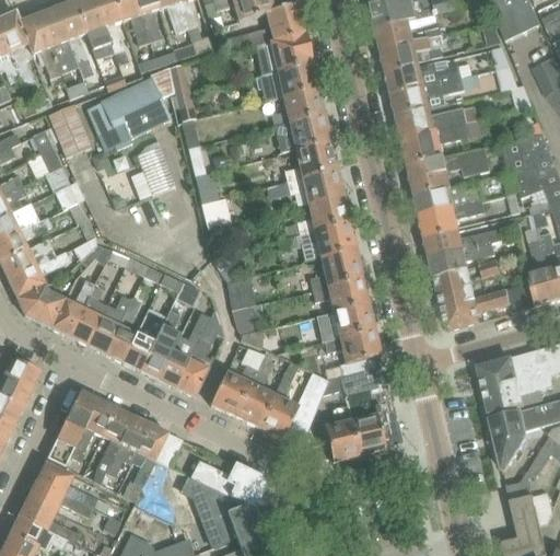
[(68,41),(78,67),(80,70),(91,67),(79,35),(85,33),(73,0),(55,7),(65,29),(69,41),(68,41)]
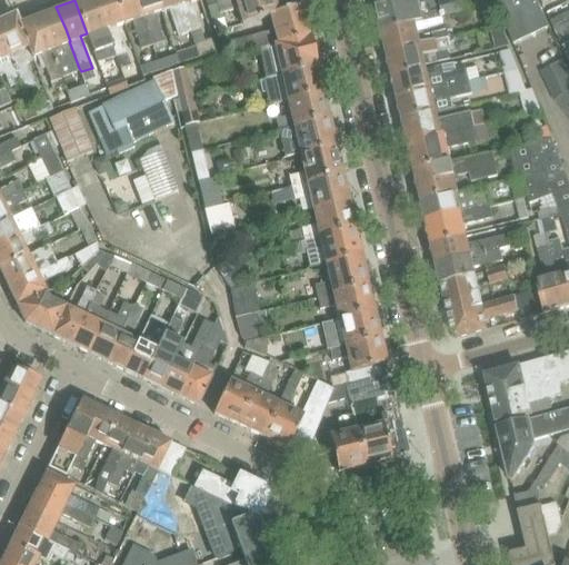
[(97,61),(105,58),(116,55),(96,0),(75,0),(87,33),(97,61)]
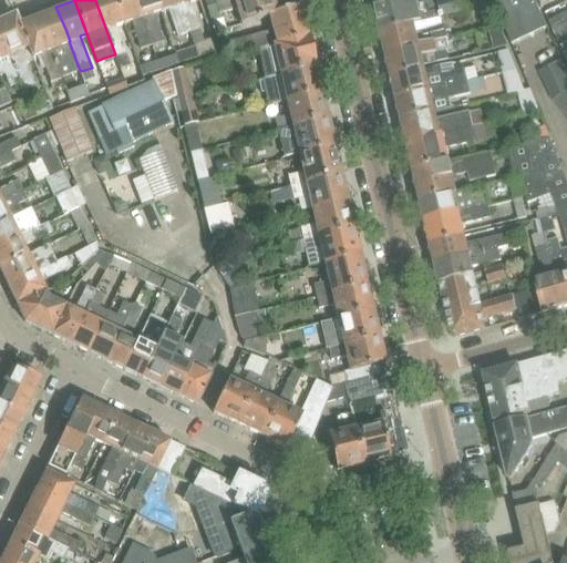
[(95,0),(115,54),(119,67),(130,62),(125,50),(116,23),(124,20),(116,0),(95,0)]
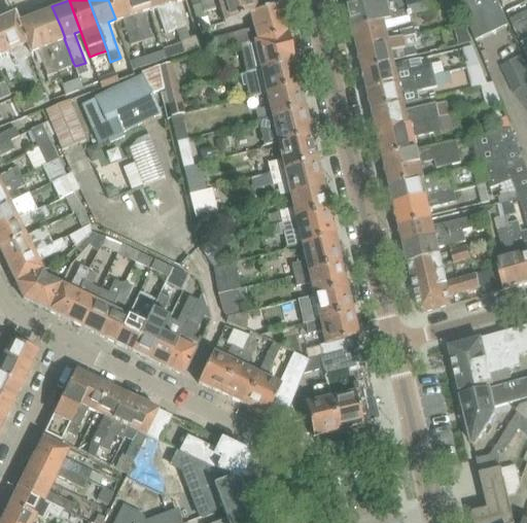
[(108,0),(115,19),(123,16),(131,42),(141,39),(127,0),(108,0)]
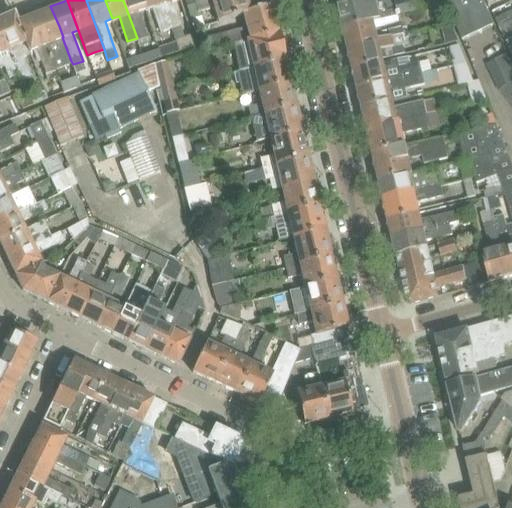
[(123,0),(137,38),(146,34),(139,10),(145,8),(142,0),(123,0)]
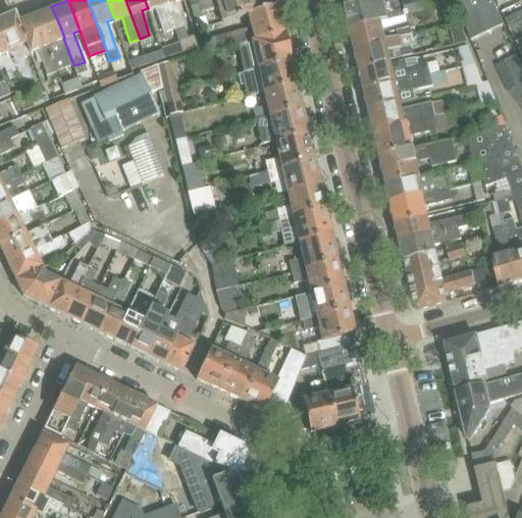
[(145,0),(148,8),(155,6),(163,31),(173,28),(163,0),(145,0)]
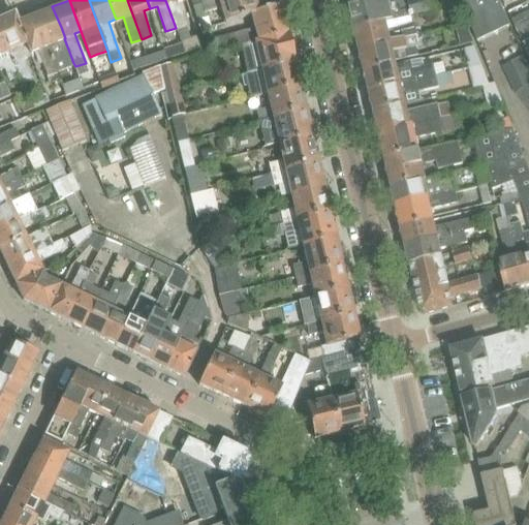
[(165,0),(176,28),(186,25),(178,0),(165,0)]
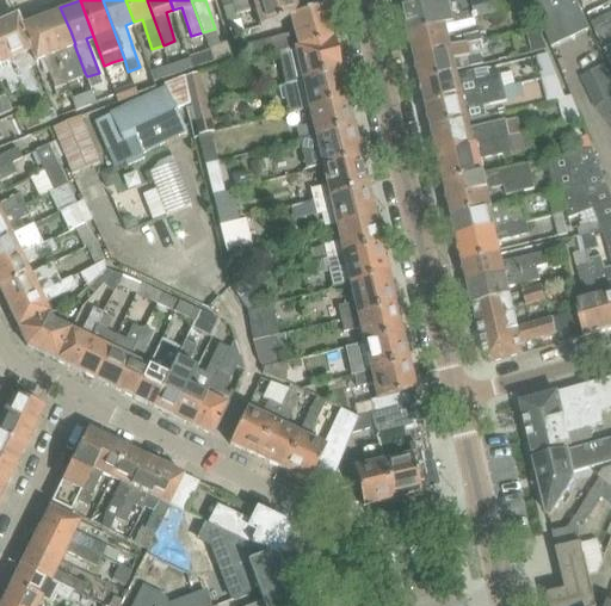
[(298,11),(295,0),(236,0),(233,1),(236,13),(255,7),(260,24),(289,16),(289,13),(298,11)]
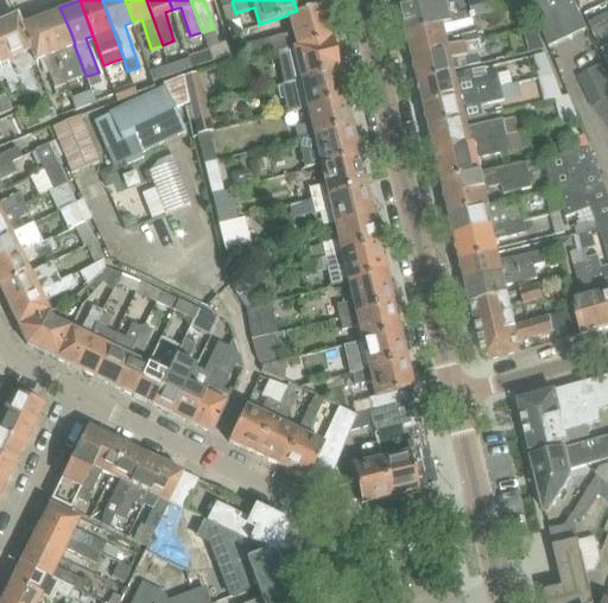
[(400,0),(407,30),(444,21),(469,16),(498,8),(495,0),(463,0),(400,0)]
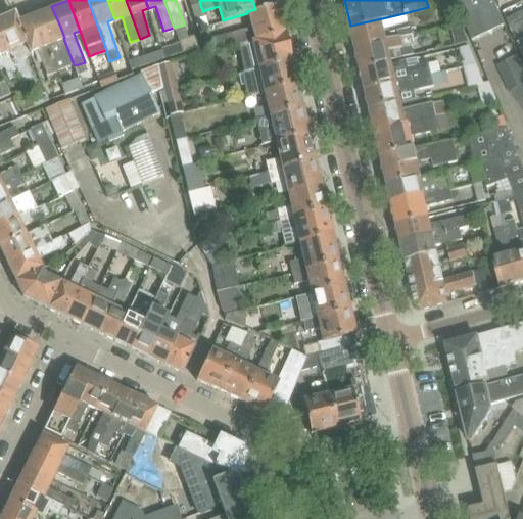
[(457,0),(446,3),(449,15),(462,13),(457,0)]
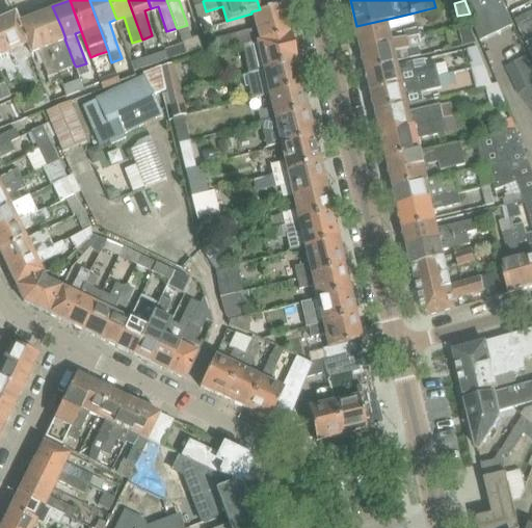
[(512,23),(502,0),(464,0),(470,14),(472,19),(480,37),(512,23)]
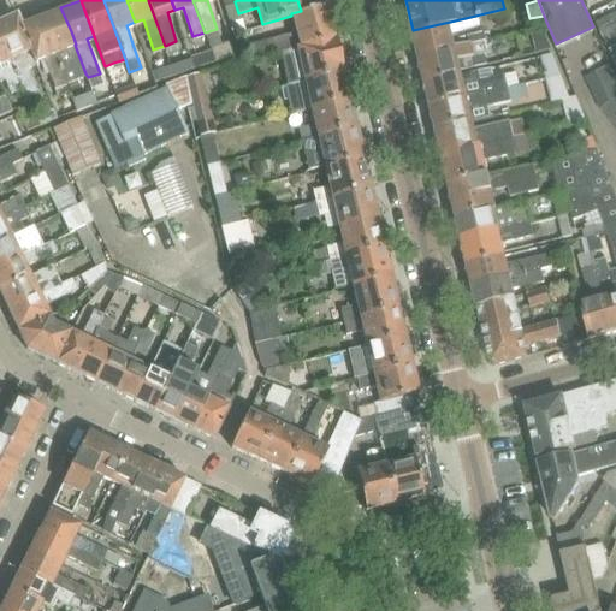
[(327,3),(301,11),(291,13),(291,16),(296,30),(272,36),(254,41),(256,54),(276,49),(285,48),(296,46),(336,36),(327,3)]
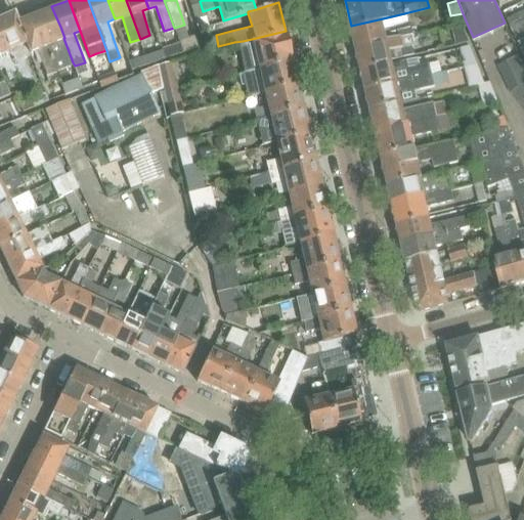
[(56,69),(73,62),(63,38),(64,38),(60,27),(51,6),(35,13),(41,29),(56,69)]
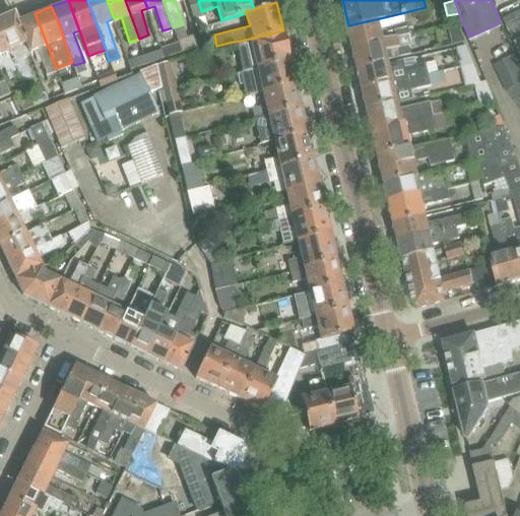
[(506,22),(519,16),(519,15),(519,6),(516,8),(502,15),(506,22)]
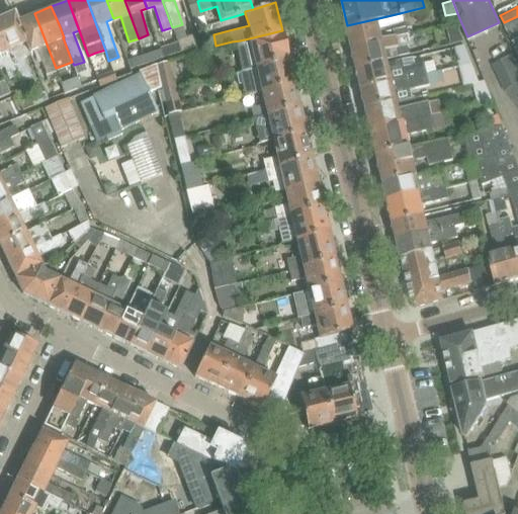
[(26,41),(18,19),(14,10),(0,16),(0,23),(19,72),(22,79),(32,75),(23,53),(29,51),(26,41)]
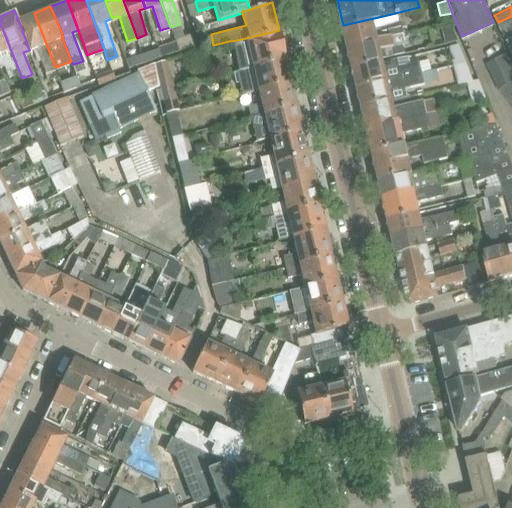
[(46,70),(49,77),(58,74),(55,67),(40,28),(34,13),(18,19),(26,41),(29,50),(37,47),(46,70)]
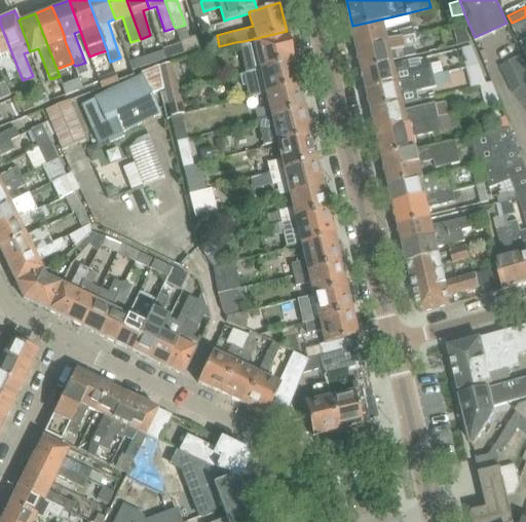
[(358,45),(414,32),(412,21),(386,27),(384,19),(352,26),(358,45)]
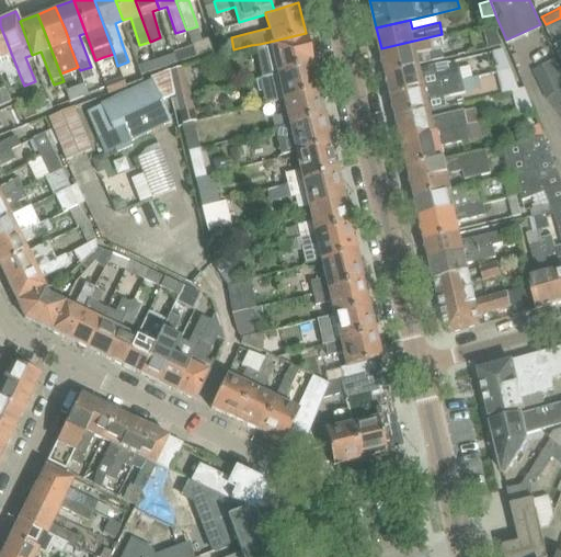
[(506,40),(497,20),(484,23),(491,45),(506,42),(506,40)]
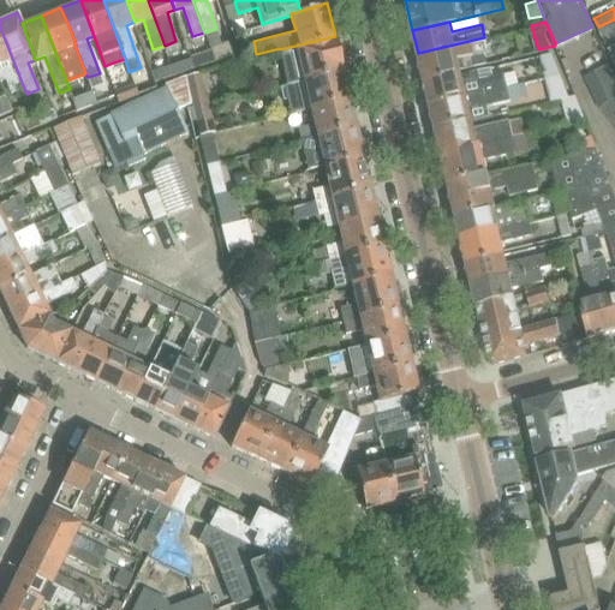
[(23,85),(0,28),(0,77),(4,76),(11,90),(23,85)]
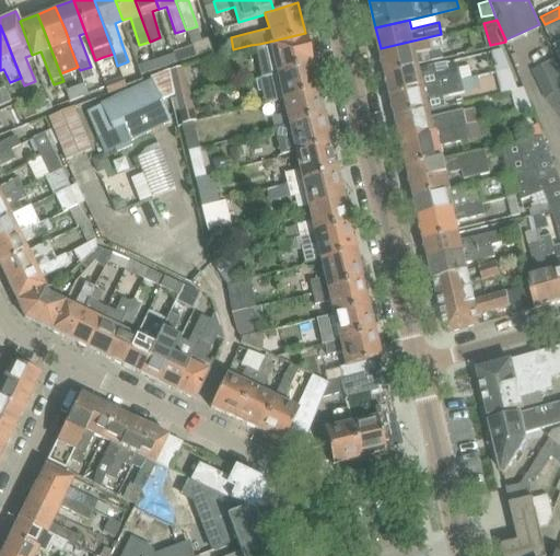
[(306,39),(305,33),(269,42),(269,45),(256,48),(263,74),(312,64),(311,55),(310,50),(307,44),(306,39)]
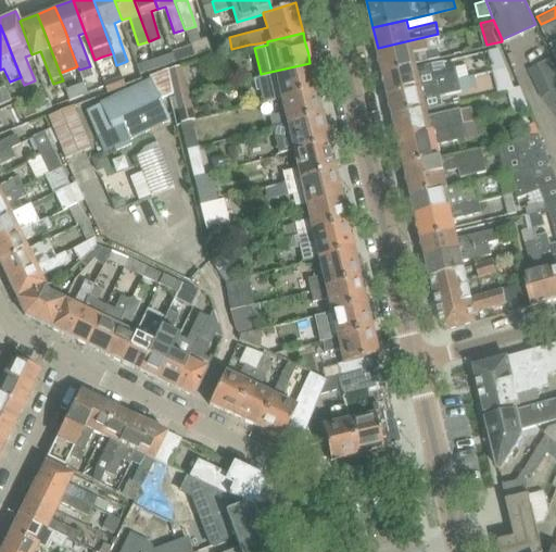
[(438,34),(378,48),(383,73),(417,64),(416,61),(429,58),(427,48),(437,46),(440,45),(438,34)]
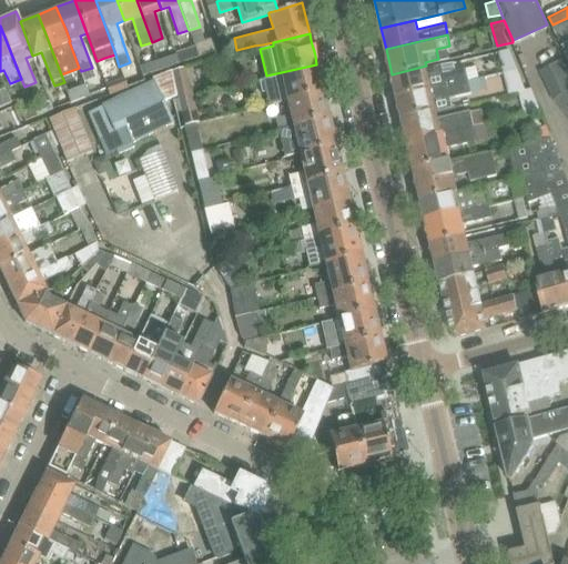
[(193,42),(194,44),(198,54),(214,49),(211,37),(193,42)]
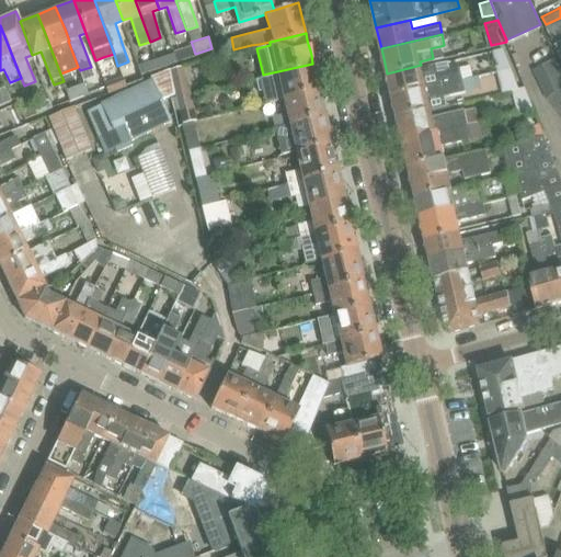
[(173,49),(174,52),(176,59),(195,54),(192,44),(173,49)]
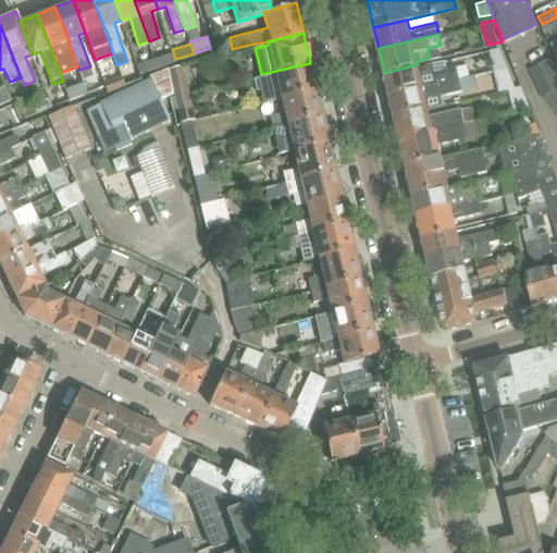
[(489,48),(493,69),(507,65),(498,46),(489,48)]
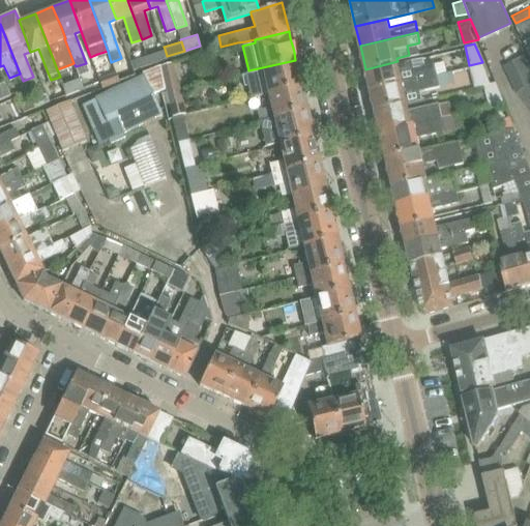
[(165,49),(147,54),(149,62),(167,56),(165,49)]
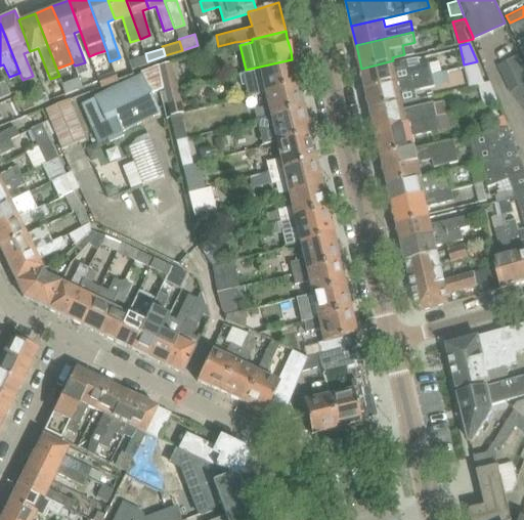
[(131,68),(147,61),(145,53),(128,59),(131,68)]
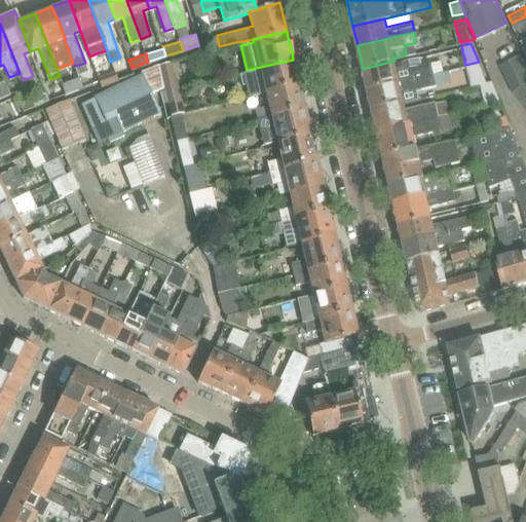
[(525,79),(525,64),(522,56),(509,60),(500,62),(509,79),(513,89),(525,79)]
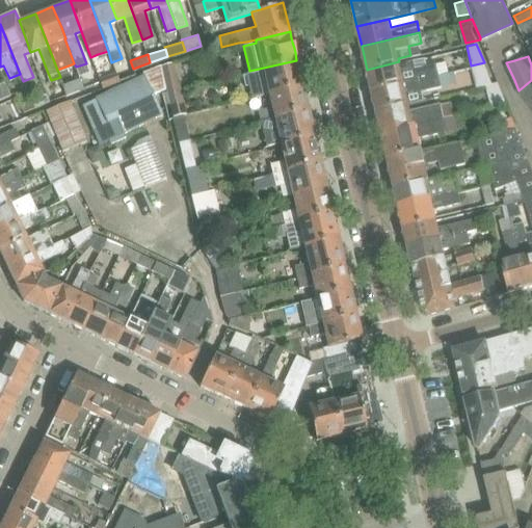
[(372,89),(430,76),(440,74),(436,62),(427,64),(416,67),(414,58),(399,61),(367,70),(372,89)]
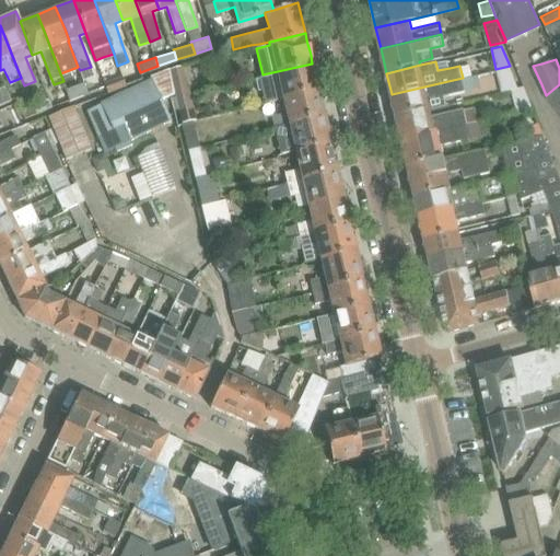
[(266,101),(282,97),(318,89),(317,85),(315,73),(312,64),(263,74),(261,76),(259,76),(266,101)]
